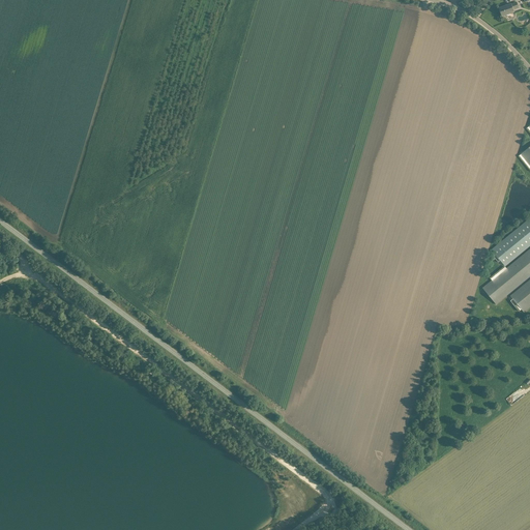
[(499,7),(499,8),(502,17),(506,15),(507,16),(510,15),(510,13),(514,12),(513,9),(519,7),(518,2),(511,4),(511,3),(499,7)]
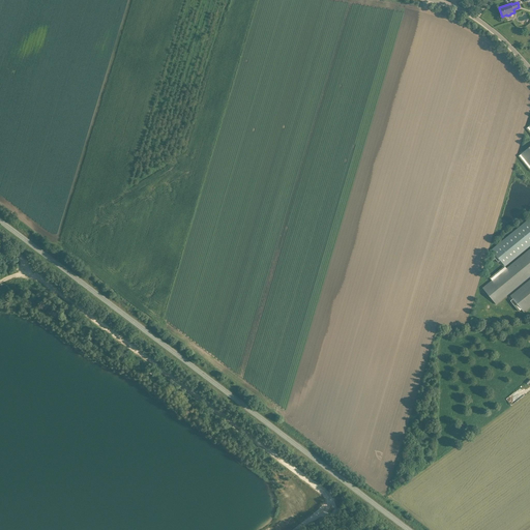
[(529,125),(527,128),(529,131),(529,146),(519,156),(529,170),(529,125)]
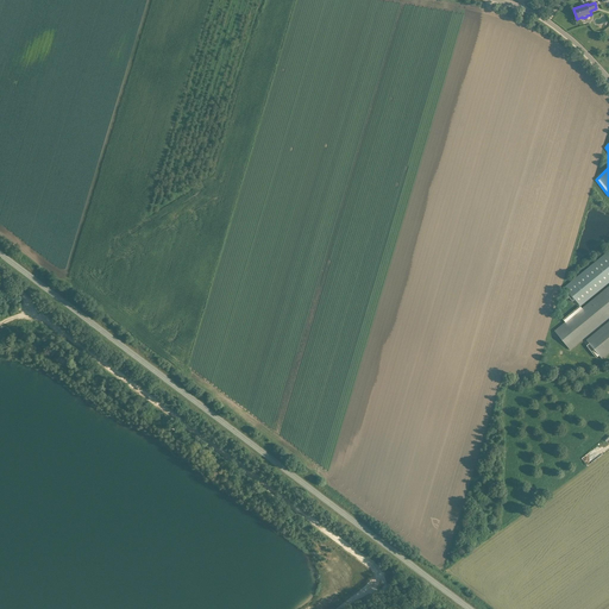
[(581,307),(608,282),(608,250),(565,287),(570,294),(567,296),(572,302),(575,300),(581,306),(581,307)]
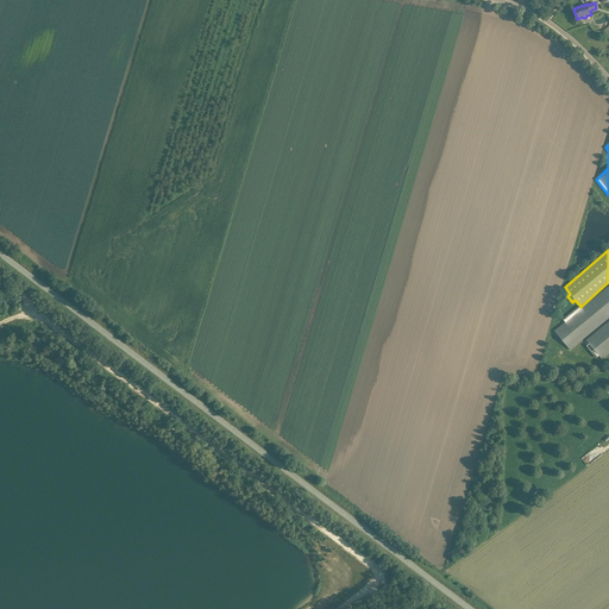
[(581,307),(581,306),(563,320),(565,322),(556,331),(571,350),(608,318),(608,286),(582,308),(581,307)]
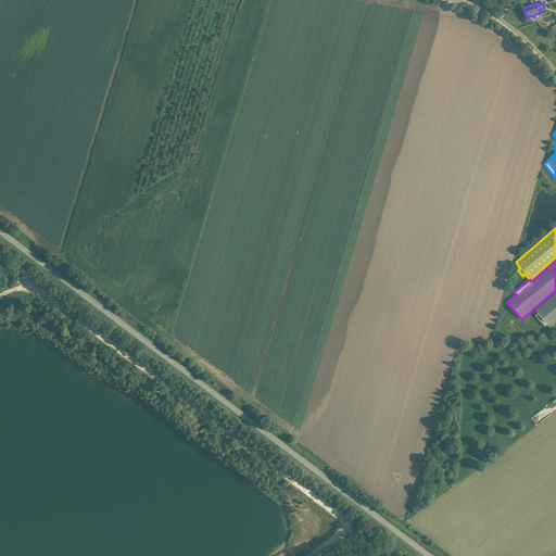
[(555,293),(535,311),(539,314),(535,316),(544,327),(547,325),(550,328),(555,323),(555,293)]
